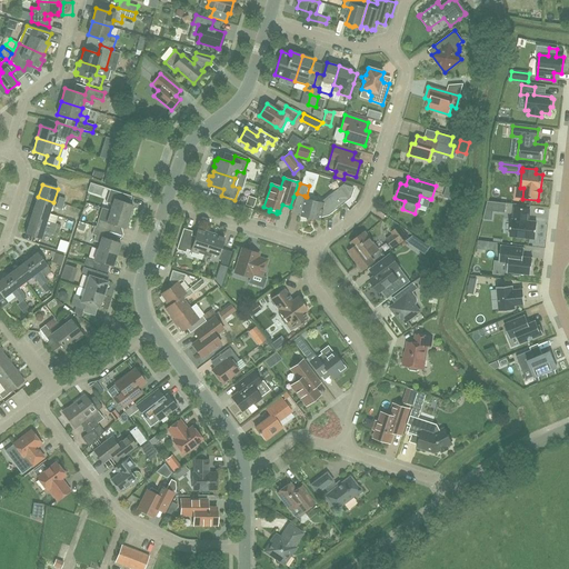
[(307,220),(311,219),(320,221),(321,217),(328,215),(335,209),(336,210),(343,203),(342,202),(349,198),(352,188),(343,185),(322,201),(318,202),(316,201),(316,199),(311,200),(303,199),(302,199),(301,205),(299,217),(307,218),(307,220)]
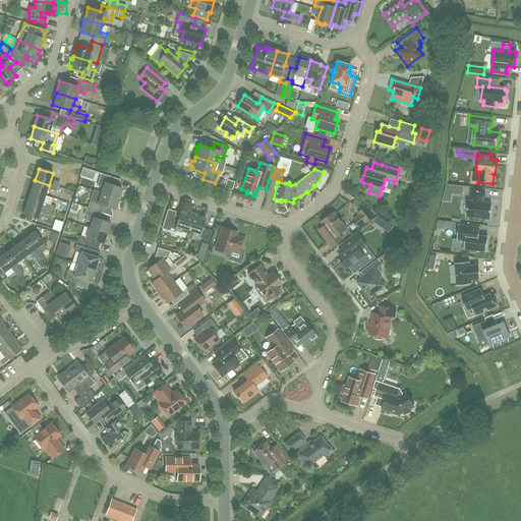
[(89,182),(90,171),(82,170),(81,181),(89,182)]
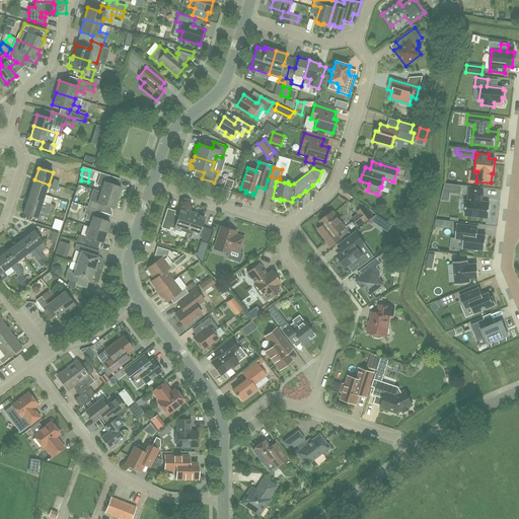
[(422,176),(406,171),(404,179),(420,184),(422,176)]
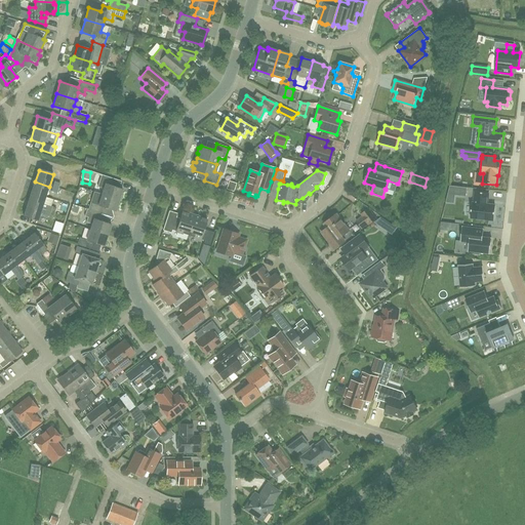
[(102,195),(119,200),(122,189),(109,185),(111,178),(102,175),(97,187),(104,189),(102,195)]
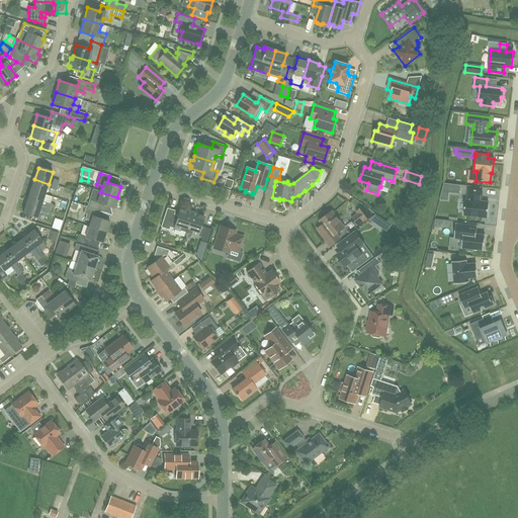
[(226,178),(223,186),(230,189),(233,180),(226,178)]
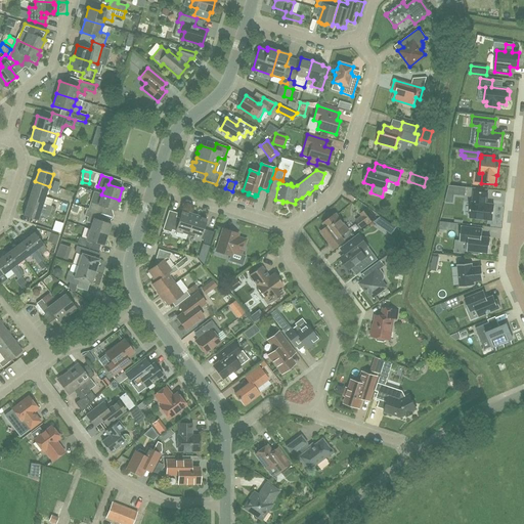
[(45,198),(49,186),(35,181),(32,193),(45,198)]
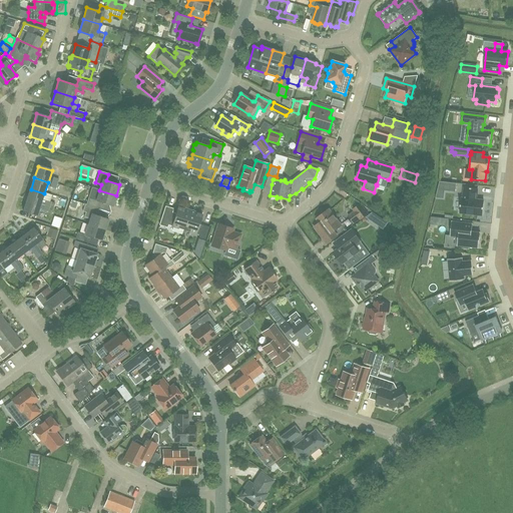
[(454,191),(455,183),(439,181),(437,189),(454,191)]
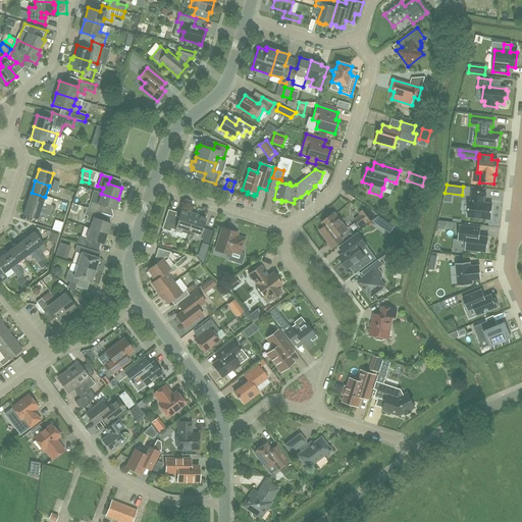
[(87,208),(101,212),(103,206),(114,210),(118,199),(101,194),(94,191),(88,208),(87,208)]
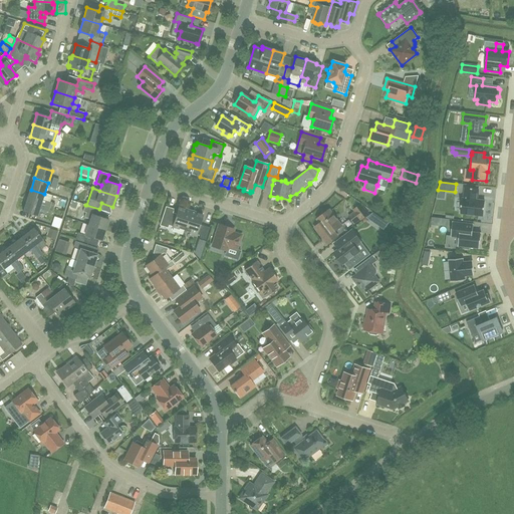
[(485,201),(477,200),(478,189),(465,188),(464,199),(462,199),(460,213),(483,216),(485,201)]
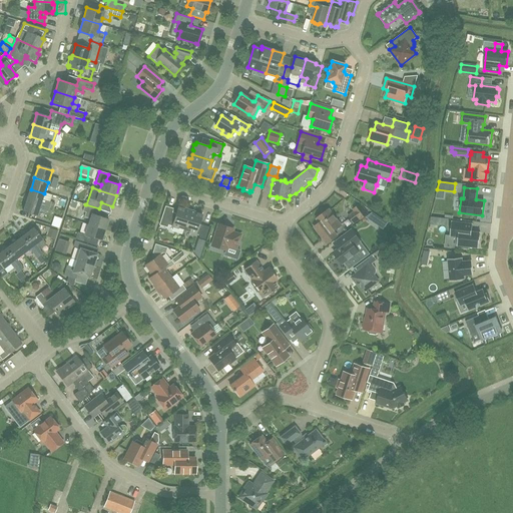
[(27,201),(49,208),(51,203),(42,200),(44,193),(31,189),(27,201)]
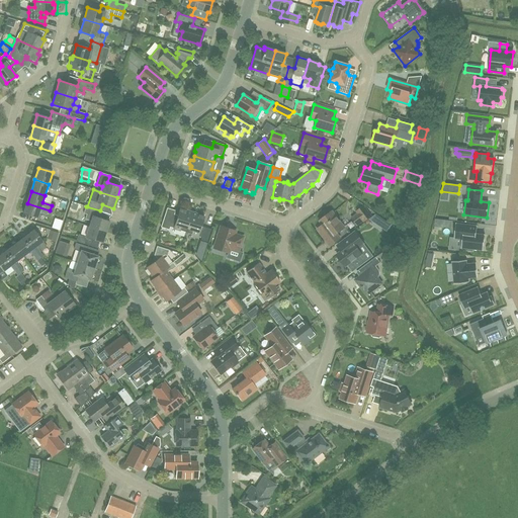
[(30,217),(37,219),(39,212),(49,216),(50,210),(27,203),(23,214),(30,217)]
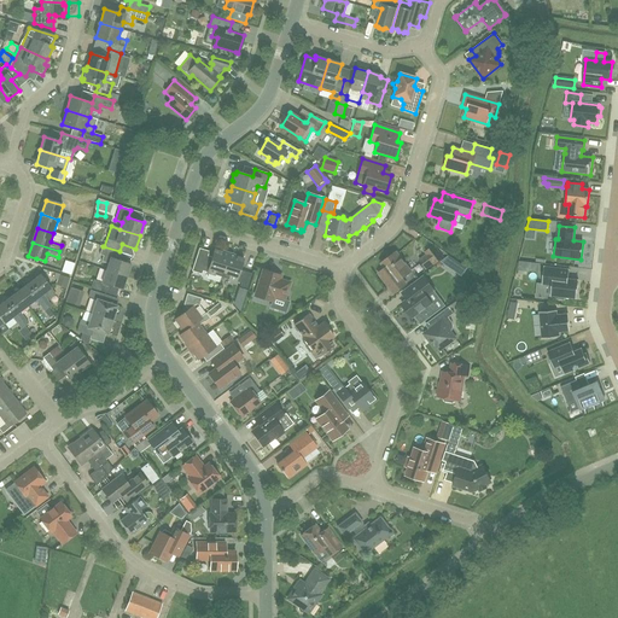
[(106,270),(126,277),(130,264),(116,260),(120,251),(103,246),(99,255),(103,256),(101,262),(108,263),(106,270)]
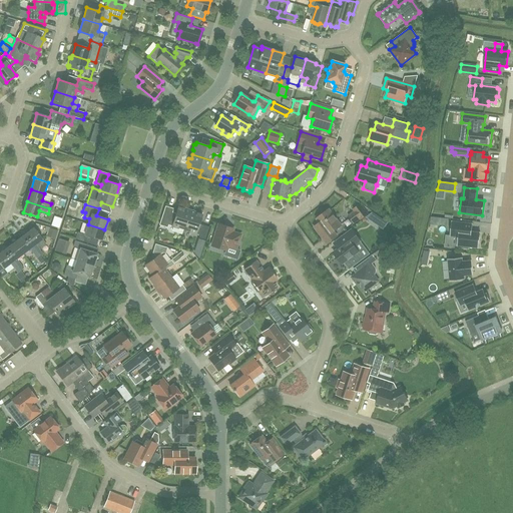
[(361,218),(367,214),(360,204),(354,209),(354,210),(348,215),(353,223),(360,218),(361,218)]
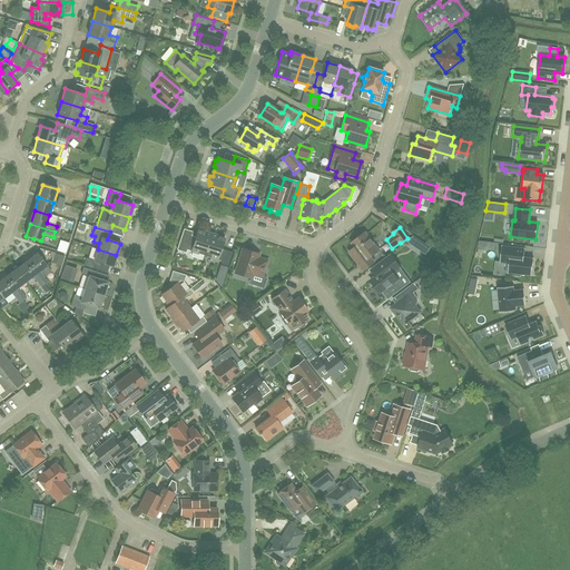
[(177,251),(185,253),(186,249),(204,256),(212,234),(198,229),(195,241),(190,238),(193,232),(184,229),(177,251)]
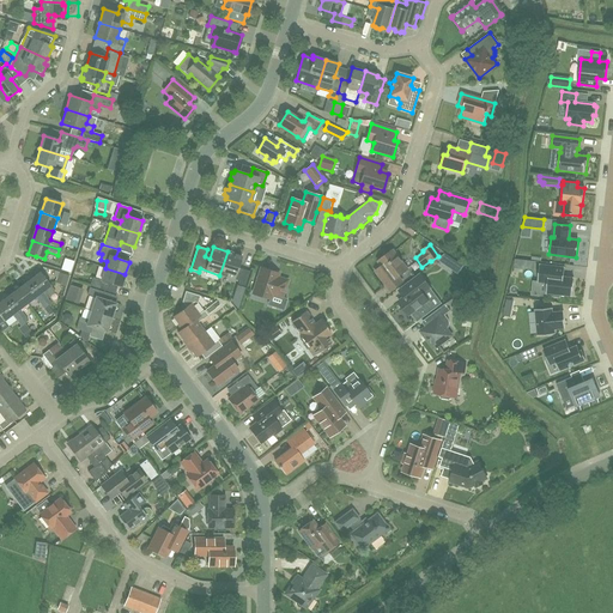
[(398,277),(407,269),(393,250),(378,261),(382,266),(375,272),(390,291),(402,283),(398,277)]
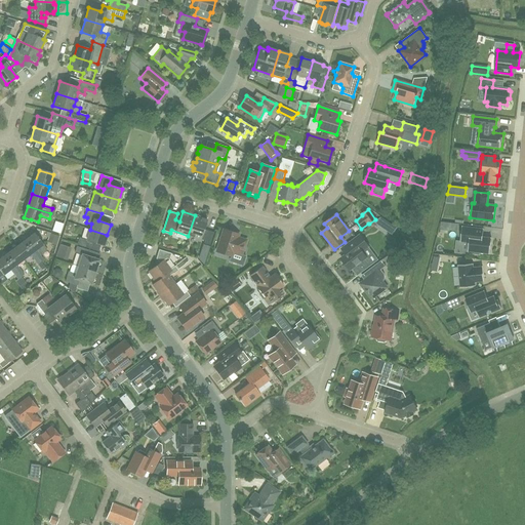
[(195,215),(188,236),(204,241),(204,243),(209,245),(213,233),(203,230),(206,219),(195,215)]
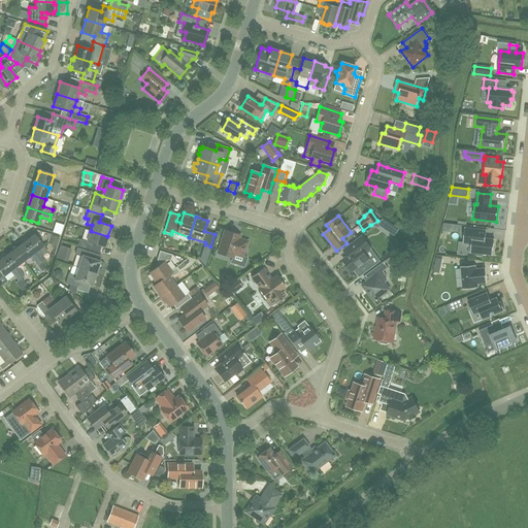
[(386,230),(387,229),(390,225),(391,224),(383,218),(375,224),(386,230)]
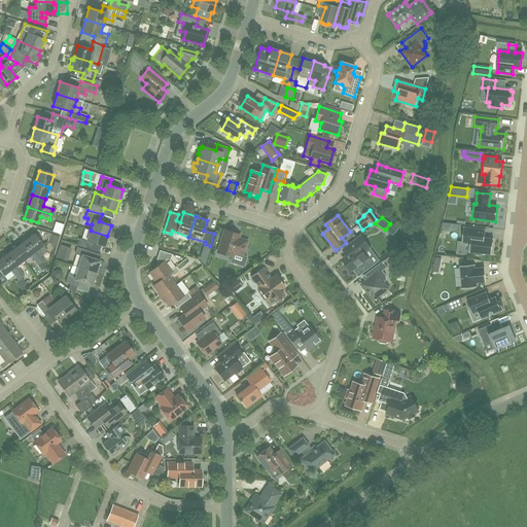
[(470,255),(482,256),(482,253),(491,255),(493,239),(484,238),(485,230),(463,227),(462,243),(470,244),(469,252),(470,252),(470,255)]
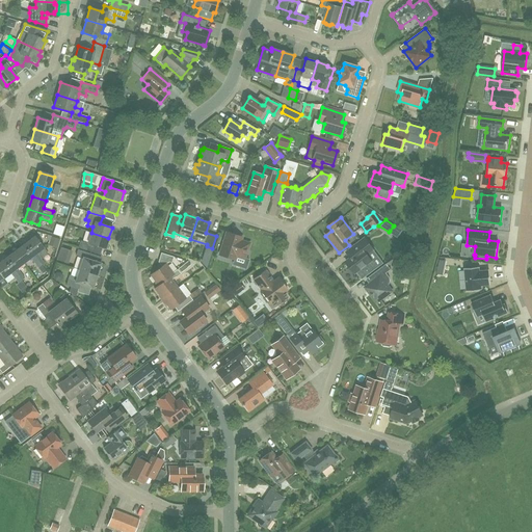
[(92,253),(95,246),(105,249),(108,238),(91,233),(87,243),(80,241),(78,248),(92,253)]
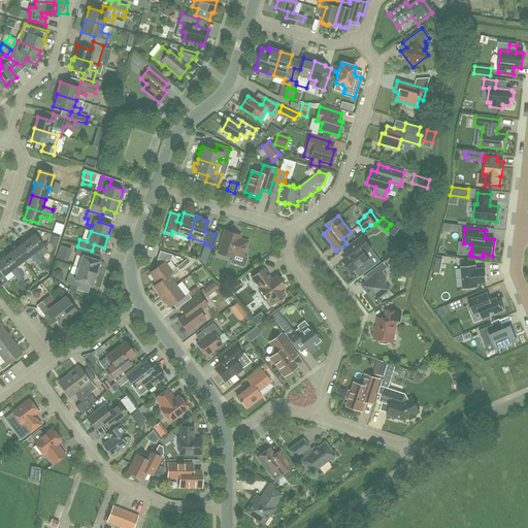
[(225,231),(218,253),(233,258),(234,255),(242,257),(248,241),(239,239),(240,235),(225,231)]
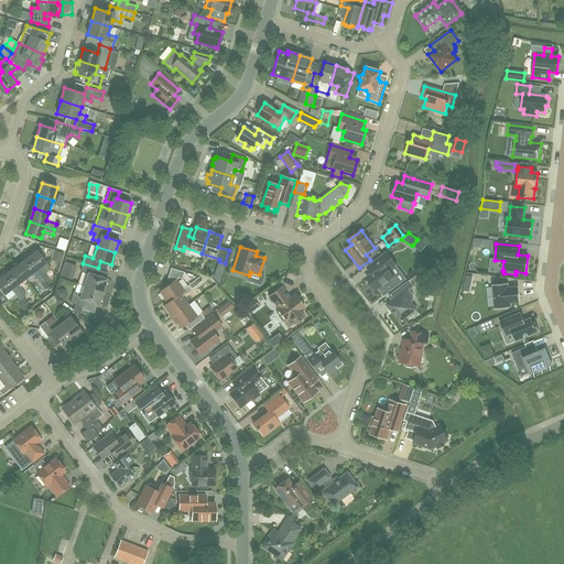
[(38,251),(26,260),(44,282),(47,280),(40,270),(47,264),(38,251)]
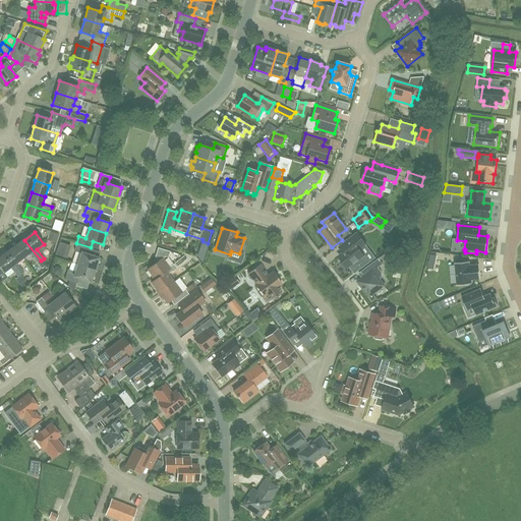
[(50,240),(58,243),(61,235),(53,233),(50,240)]
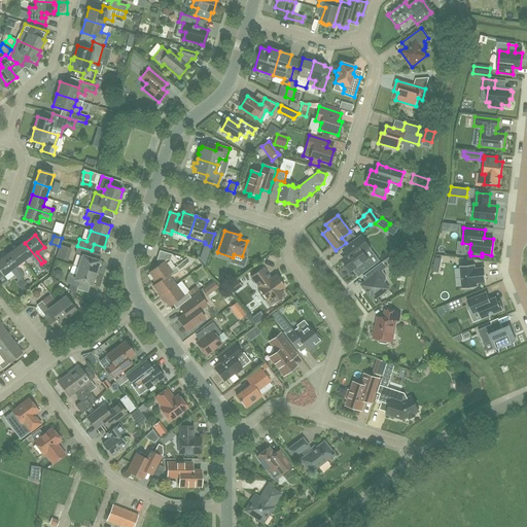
[(361,236),(350,244),(343,250),(347,255),(343,259),(351,271),(353,270),(358,277),(373,266),(367,258),(363,252),(370,248),(361,236)]
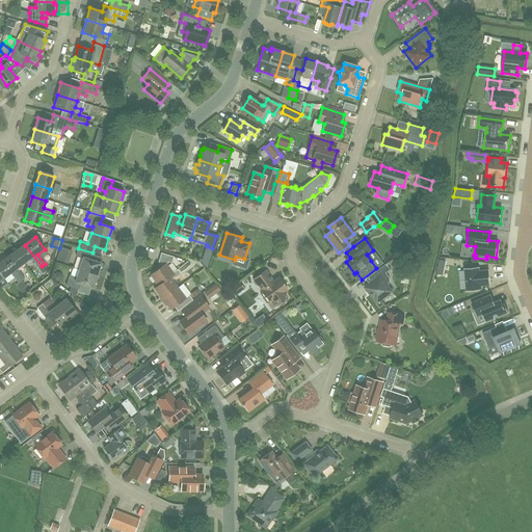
[(42,266),(25,245),(16,253),(24,264),(31,259),(38,269),(42,266)]
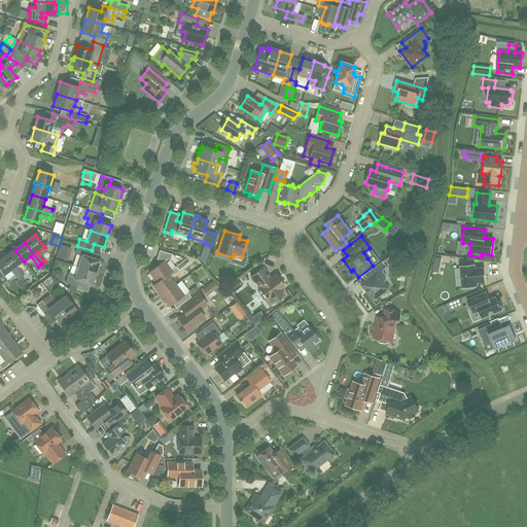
[(78,268),(96,273),(100,260),(88,256),(89,251),(76,247),(75,253),(82,255),(78,268)]
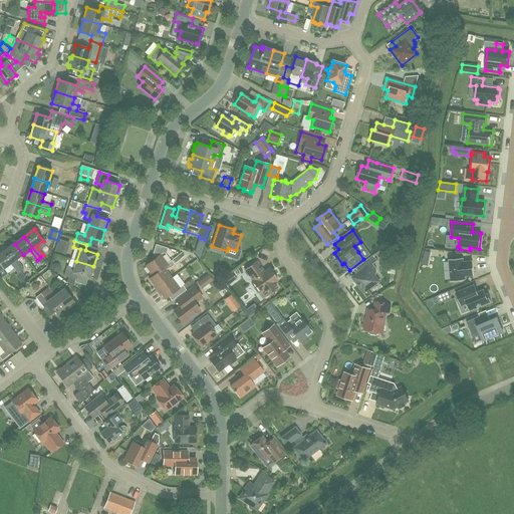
[(5,251),(21,272),(24,270),(17,260),(23,255),(15,244),(5,251)]
